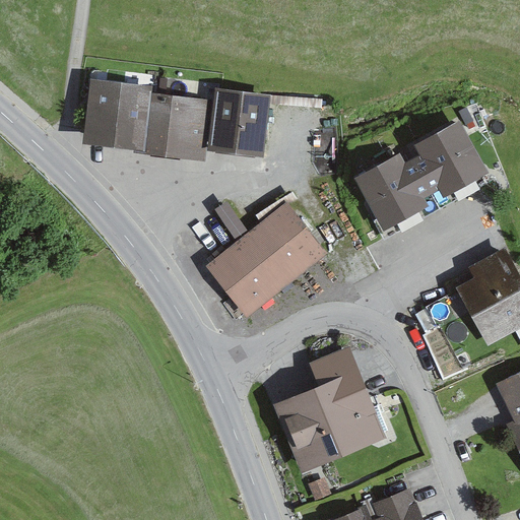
[(91,82),(86,143),(145,148),(151,87),(91,82)]
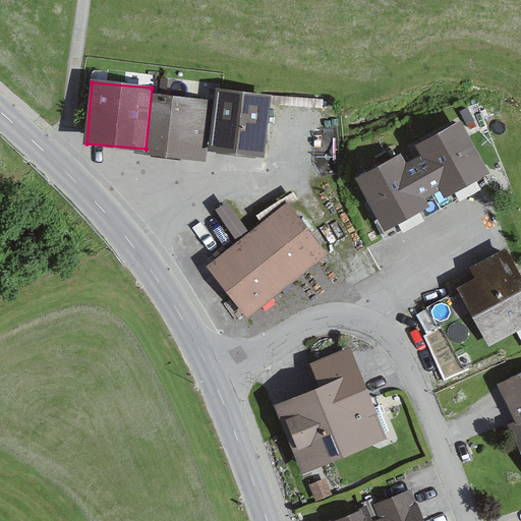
[(217,90),(210,150),(265,156),(272,96),(217,90)]
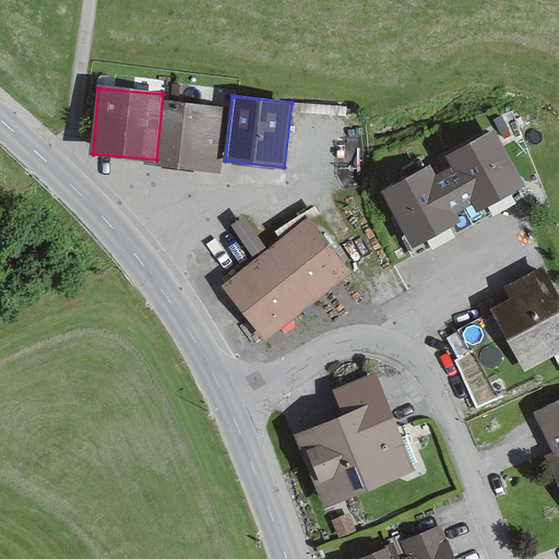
[(165,102),(157,167),(222,175),(229,109),(165,102)]
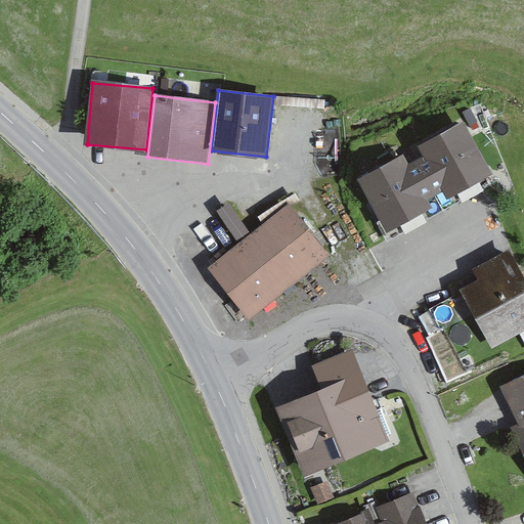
[(405,155),(358,179),(387,234),(433,211),(429,203),(443,194),(447,200),(493,175),(466,124),(421,146),(425,155),(410,163),(405,155)]
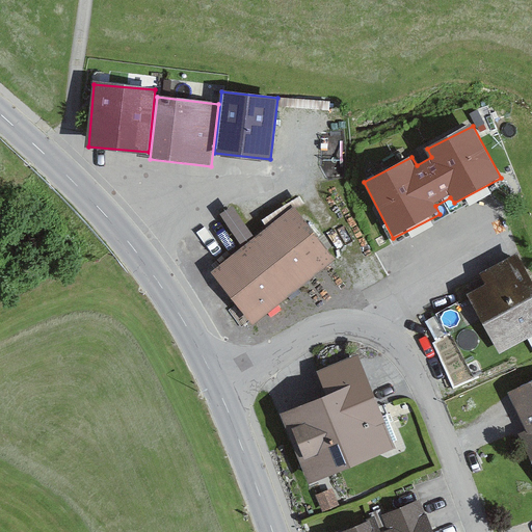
[(241,237),(255,231),(241,202),(228,208),(241,237)]
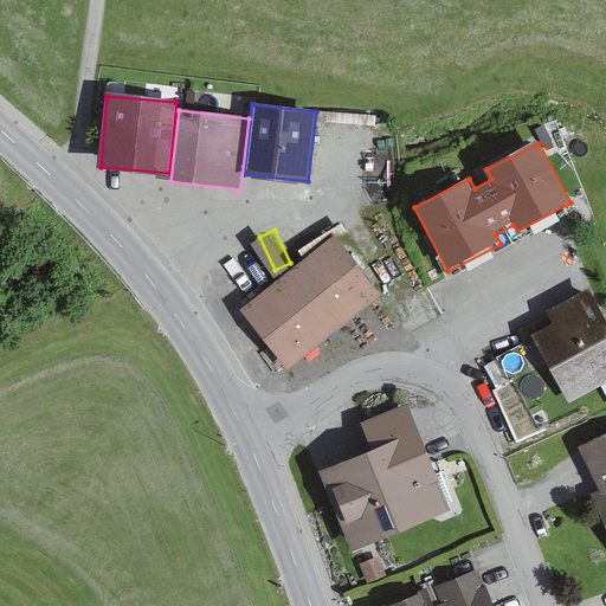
[(337,238),(244,309),(289,368),(384,297),(337,238)]
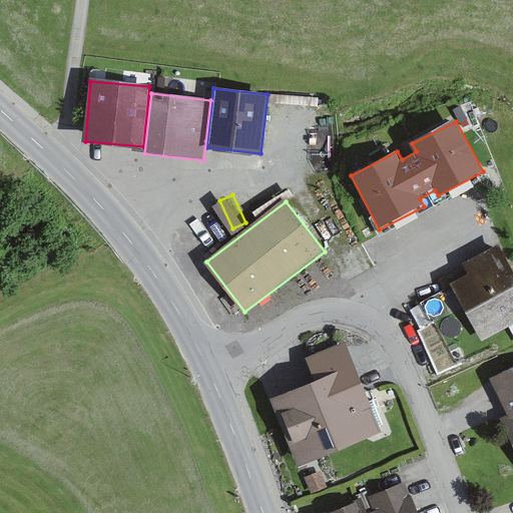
[(512,326),(512,269),(500,245),(463,266),(470,278),(456,285),(485,341),(512,326)]
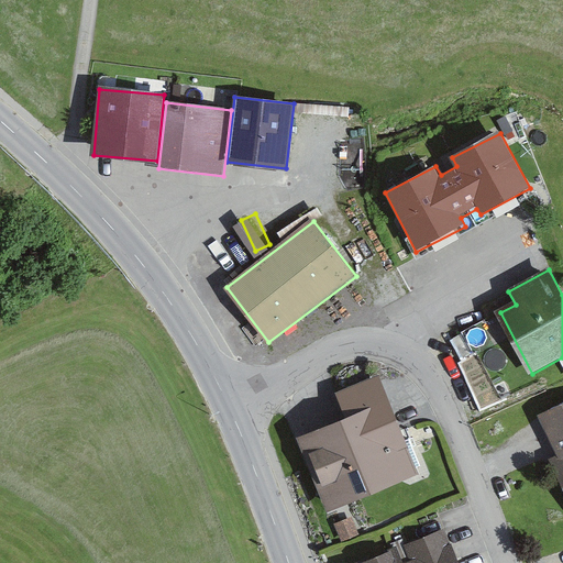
[(493,313),(456,328),(465,350),(501,334),(493,313)]
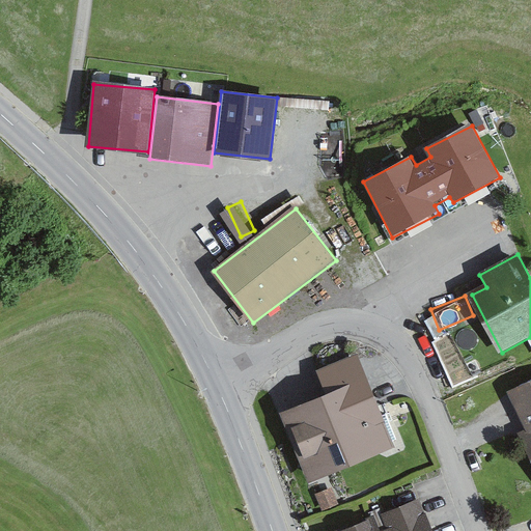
[(323,396),(283,412),(312,482),(395,449),(368,383),(359,359),(315,376),(323,396)]
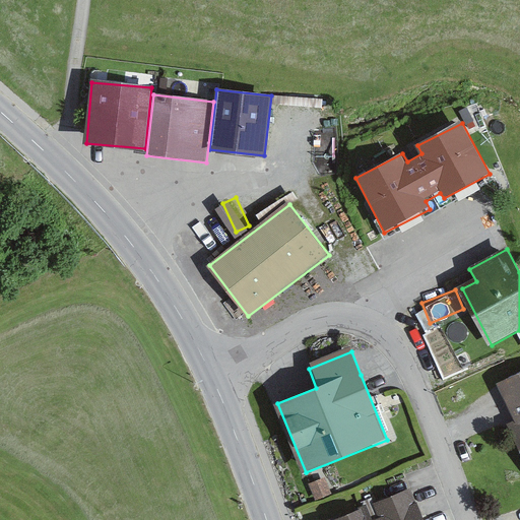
[(519,374),(499,384),(508,405),(518,428),(512,430),(519,447),(519,374)]
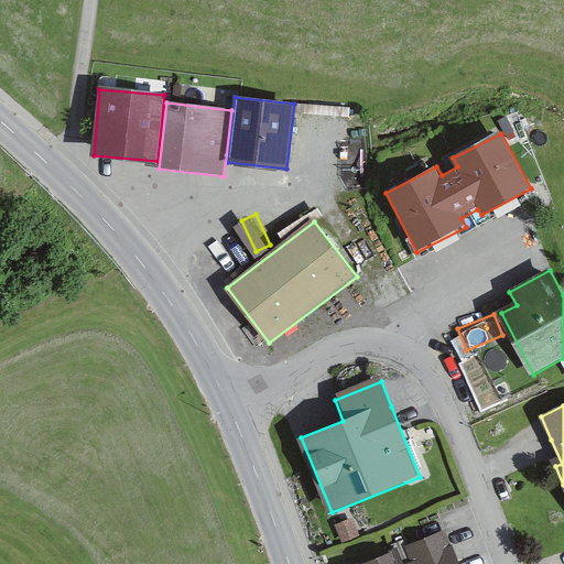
[(359,537),(353,521),(334,528),(340,544),(359,537)]
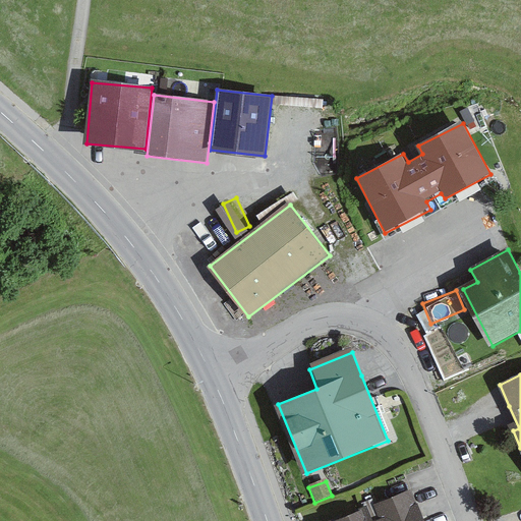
[(425,520),(414,490),(336,520),(425,520)]
